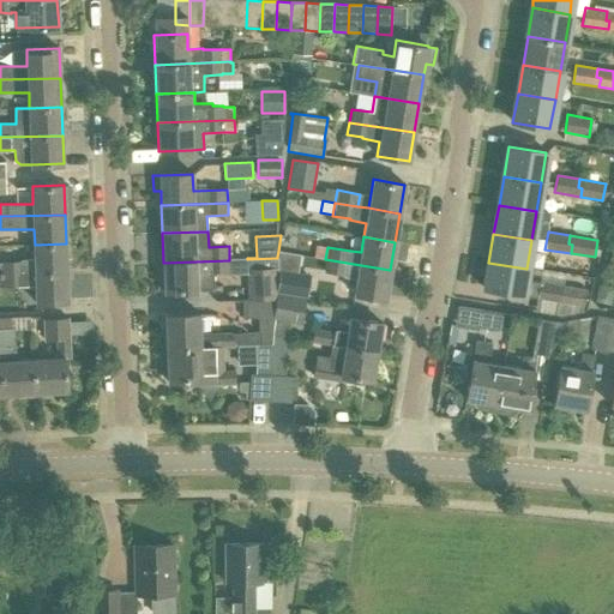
[(1,263),(0,262),(0,275),(1,275),(25,274),(25,275),(36,274),(67,272),(66,244),(35,245),(35,259),(20,259),(20,262),(1,262),(1,263)]
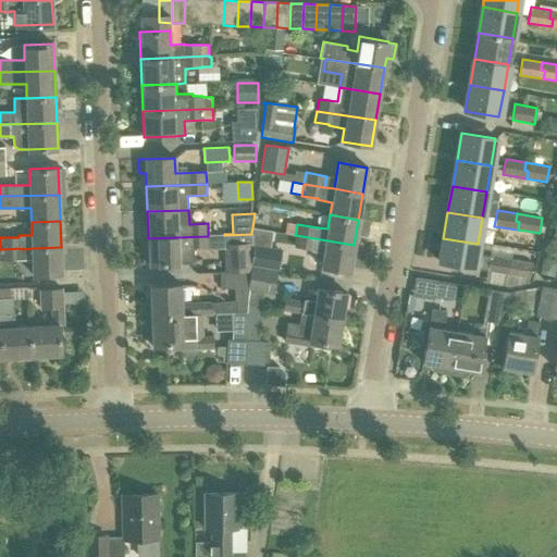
[(354,245),(295,235),(276,232),(274,243),(294,246),(293,248),(311,250),(311,251),(323,254),(321,267),(350,271),(354,245)]
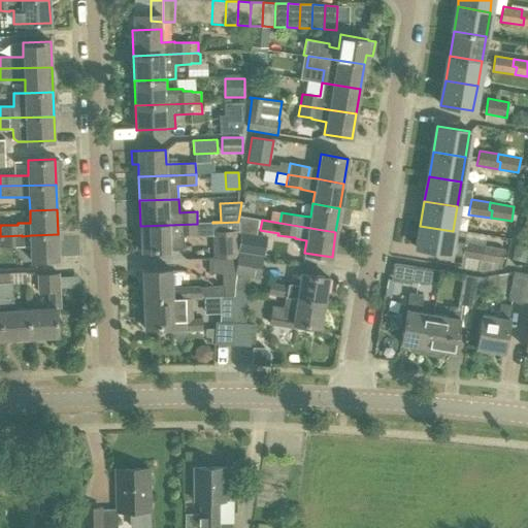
[(237,253),(236,232),(239,231),(238,222),(212,223),(213,231),(212,232),(213,258),(237,257),(237,253)]
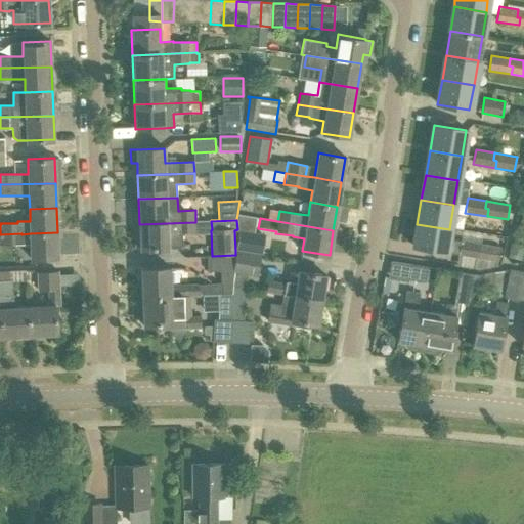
[(195,222),(139,224),(140,249),(181,247),(181,233),(197,232),(195,222)]
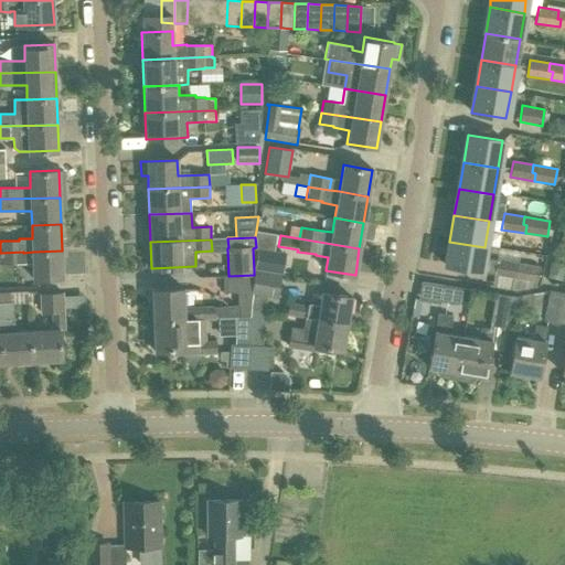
[(482,257),(484,247),(449,242),(446,266),(480,272),(493,275),(491,287),(514,290),(536,287),(540,266),(497,259),(497,260),(482,257)]
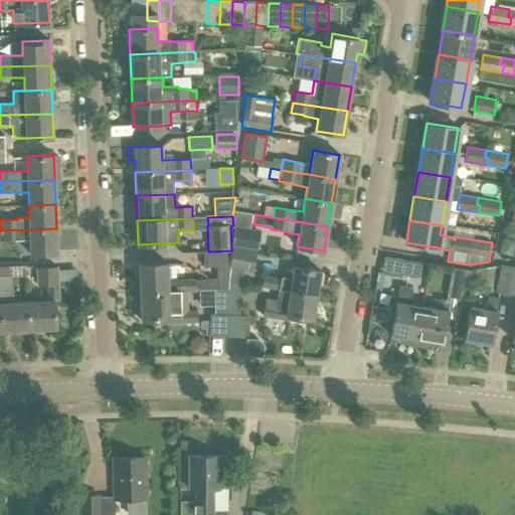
[(234,227),(231,246),(256,250),(260,232),(246,229),(234,227)]
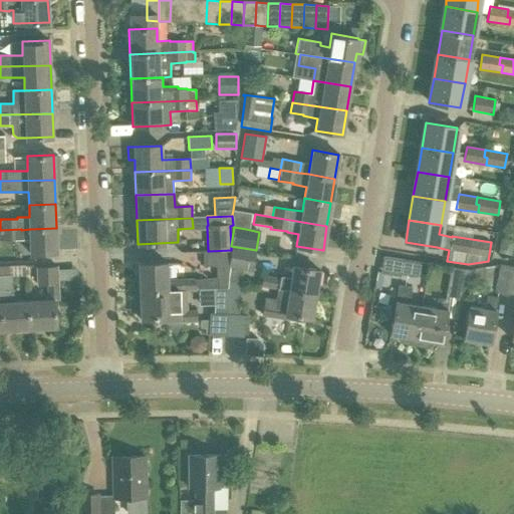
[(56,228),(30,229),(30,253),(57,252),(56,228)]
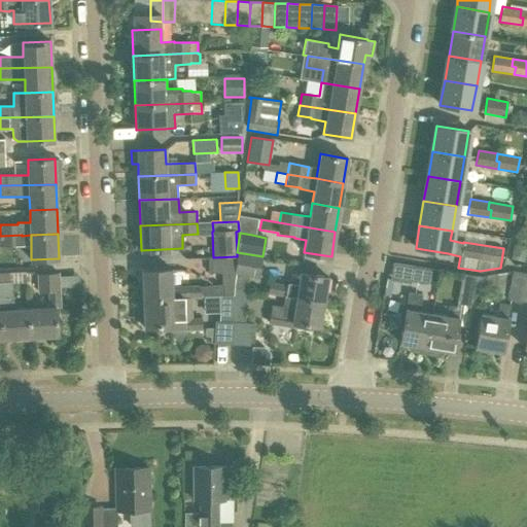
[(22,236),(1,236),(1,247),(22,246),(22,236)]
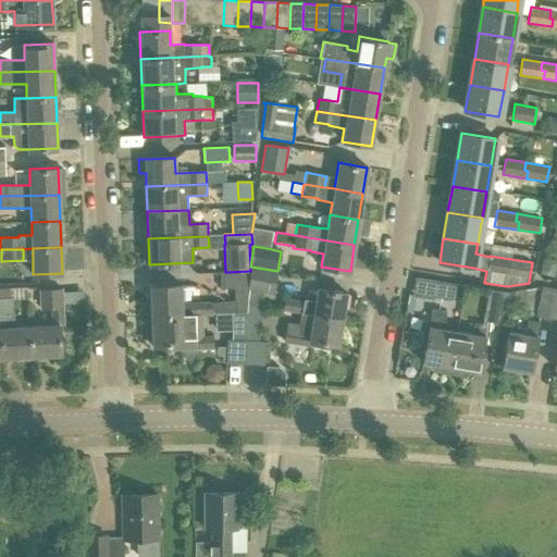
[(273,296),(277,271),(250,267),(250,271),(251,271),(249,285),(248,305),(261,307),(263,294),(273,296)]
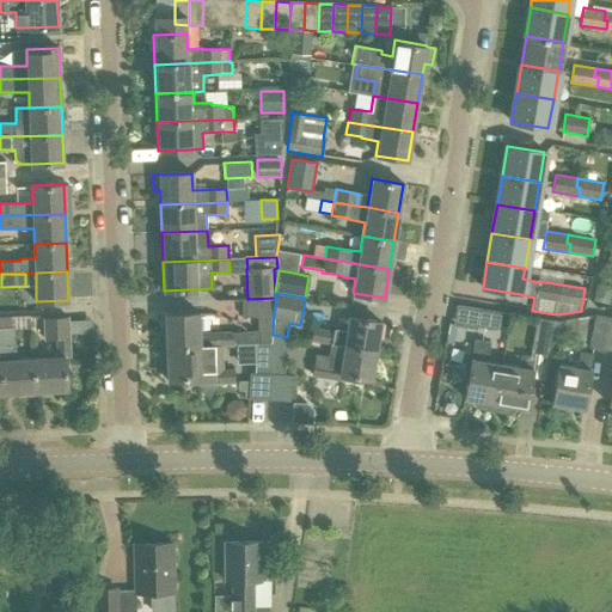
[(273,335),(274,313),(276,298),(275,298),(248,299),(248,300),(242,300),(243,318),(257,317),(258,343),(256,343),(256,344),(271,343),(273,335)]
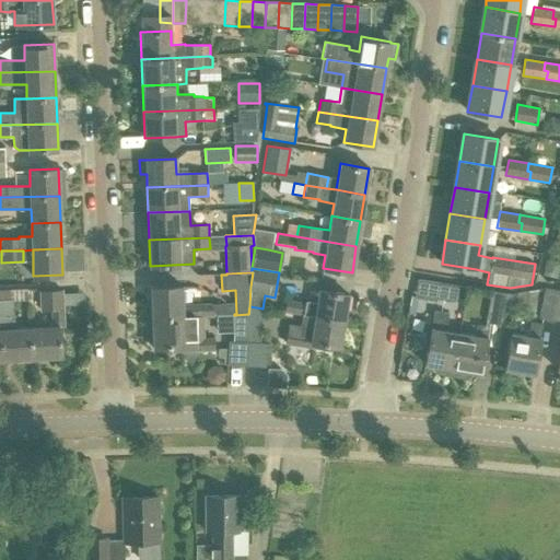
[(465,303),(466,293),(467,288),(439,282),(436,298),(465,303)]
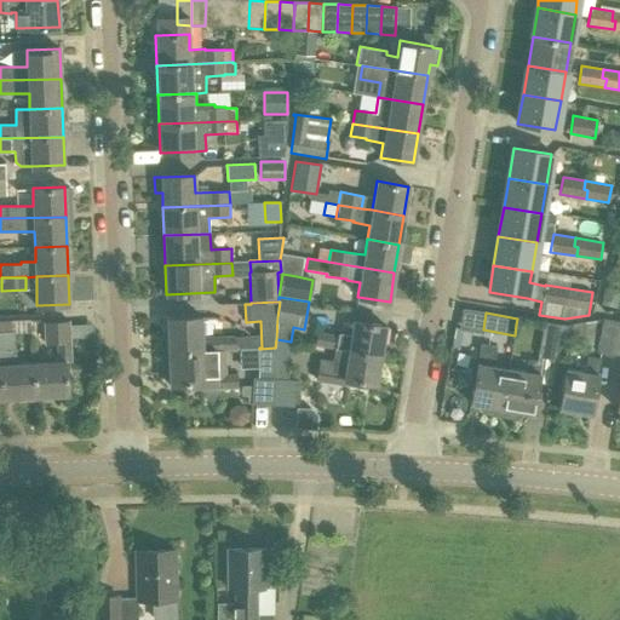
[(619,322),(602,319),(596,352),(614,356),(619,322)]
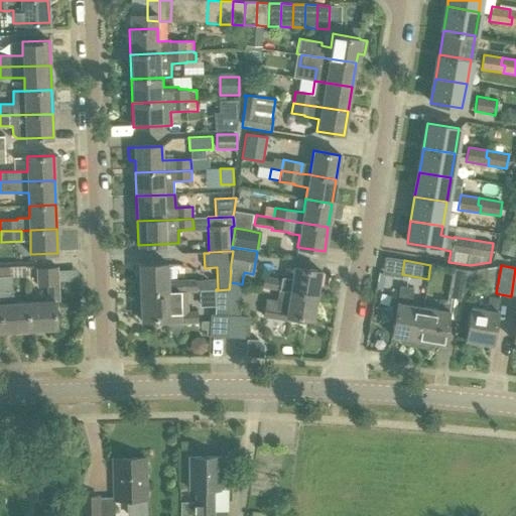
[(139,293),(180,292),(197,292),(197,279),(168,280),(167,266),(138,267),(139,293)]
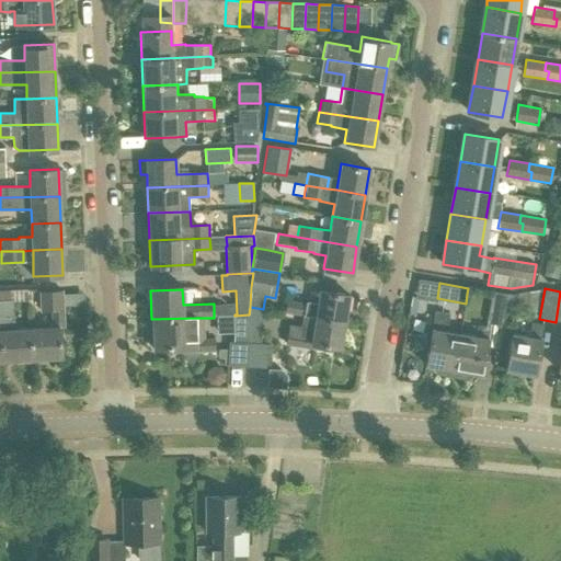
[(344,322),(348,295),(319,289),(317,304),(306,301),(306,302),(287,300),(285,313),(302,317),(344,322)]
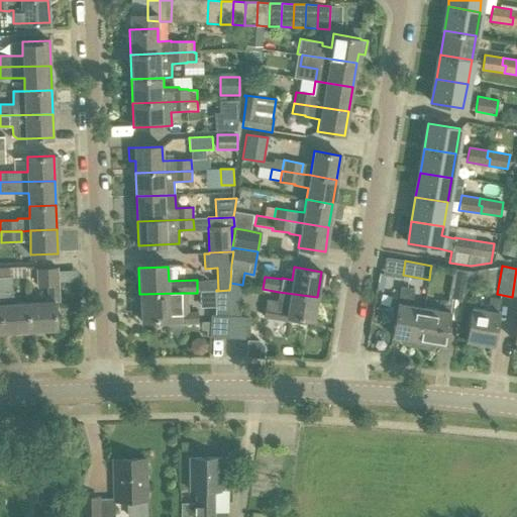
[(29,331),(27,302),(13,303),(12,277),(9,277),(9,268),(0,268),(0,303),(2,332),(29,331)]
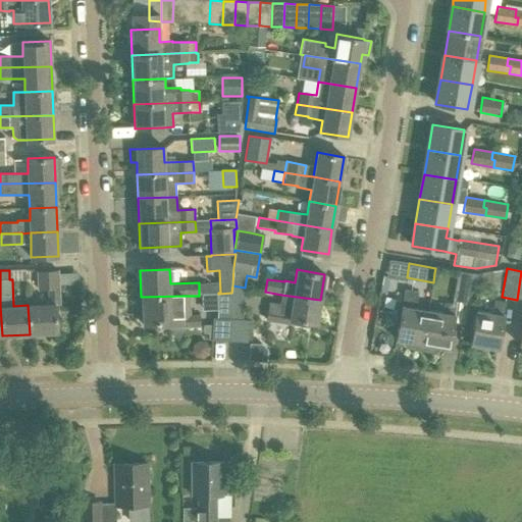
[(28,305),(30,334),(57,332),(55,309),(61,309),(59,284),(80,283),(79,272),(59,273),(59,270),(37,271),(37,290),(47,290),(48,304),(28,305)]
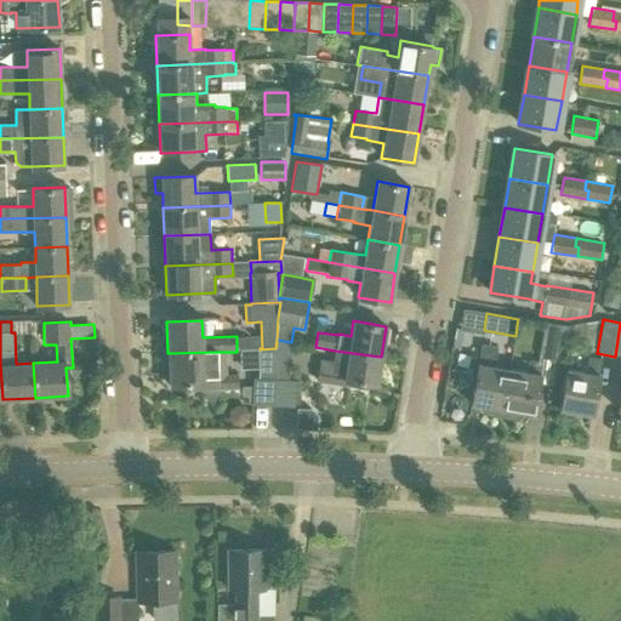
[(562,325),(559,342),(581,342),(592,345),(597,322),(567,326),(562,325)]
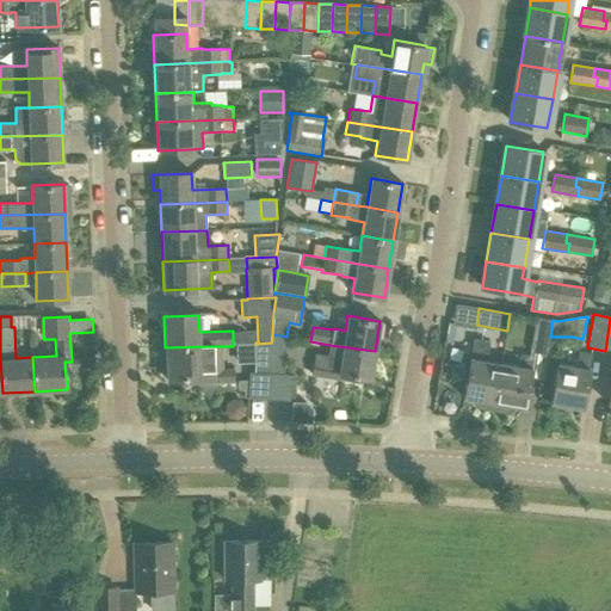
[(536,318),(530,351),(532,351),(547,353),(550,337),(553,320),(536,318)]
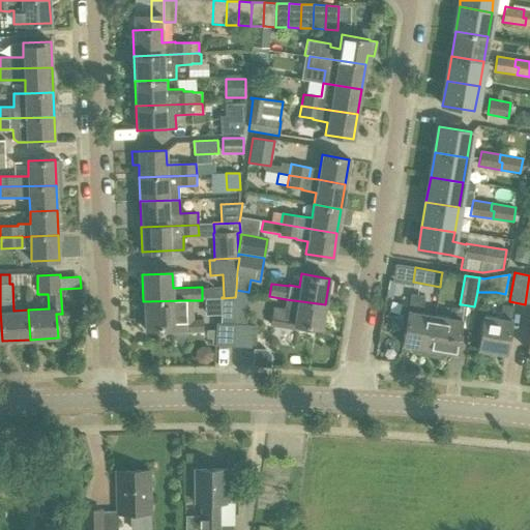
[(246,325),(248,292),(236,290),(235,297),(234,324),(246,325)]
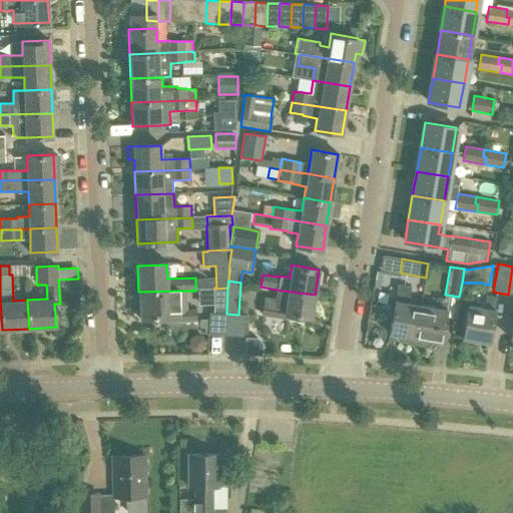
[(395,300),(389,334),(395,335),(400,342),(414,345),(415,338),(420,305),(408,302),(411,287),(398,285),(395,300)]
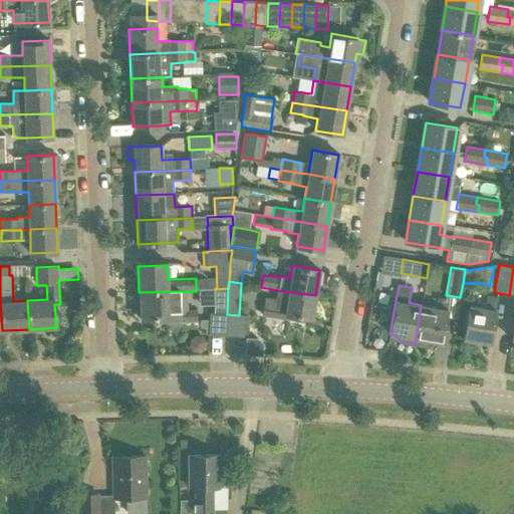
[(226,325),(227,314),(228,288),(215,289),(213,313),(210,313),(209,325),(226,325)]
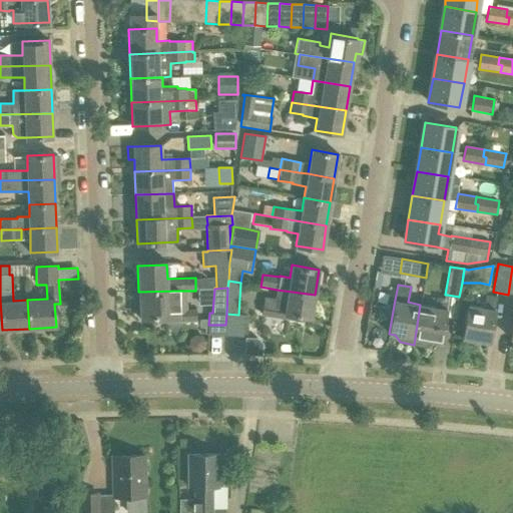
[(311,318),(315,295),(277,290),(275,299),(265,297),(264,304),(261,315),(275,318),(303,323),(304,317),(311,318)]
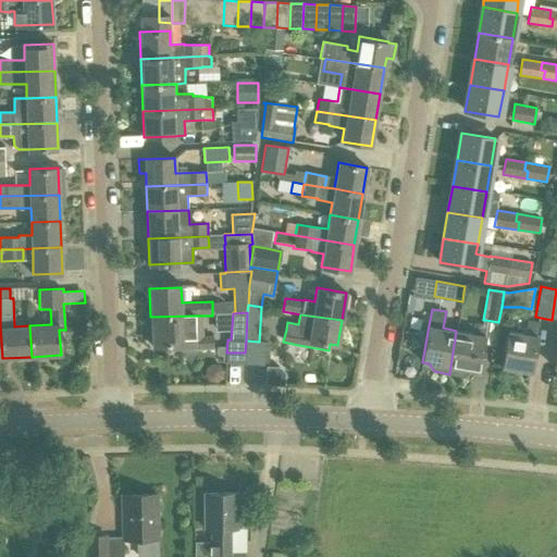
[(195,316),(150,317),(151,346),(164,345),(164,351),(213,349),(213,335),(195,336),(195,316)]
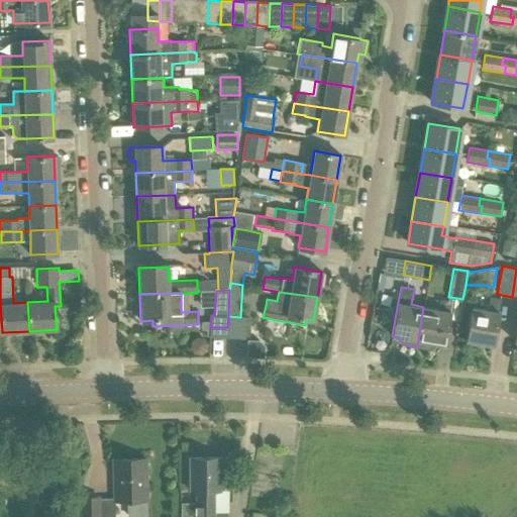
[(499,311),(501,299),(490,297),(487,309),(472,307),(466,341),(493,345),(498,311),(499,311)]
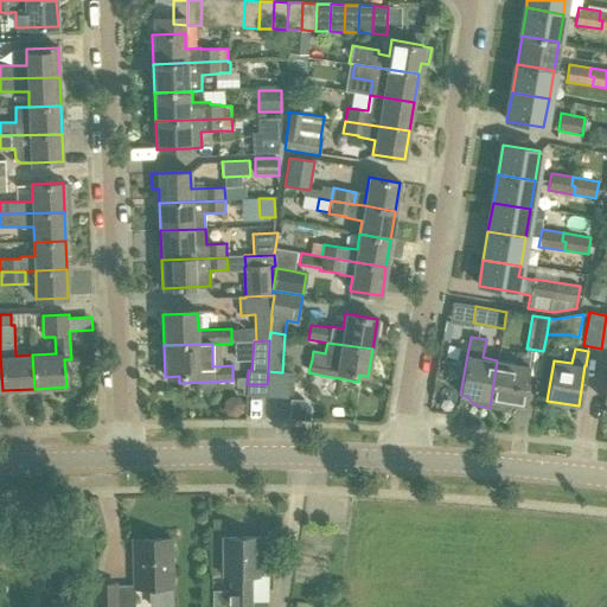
[(491,400),(490,408),(506,410),(516,404),(521,406),(526,375),(528,365),(529,365),(530,355),(529,353),(517,352),(515,363),(497,360),(491,400)]
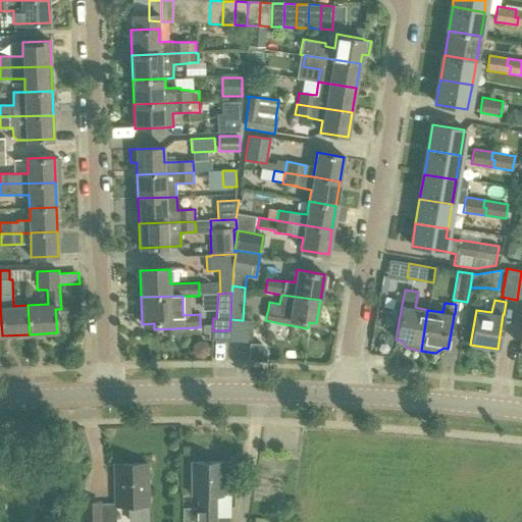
[(218,346),(201,345),(200,359),(217,360),(218,346)]
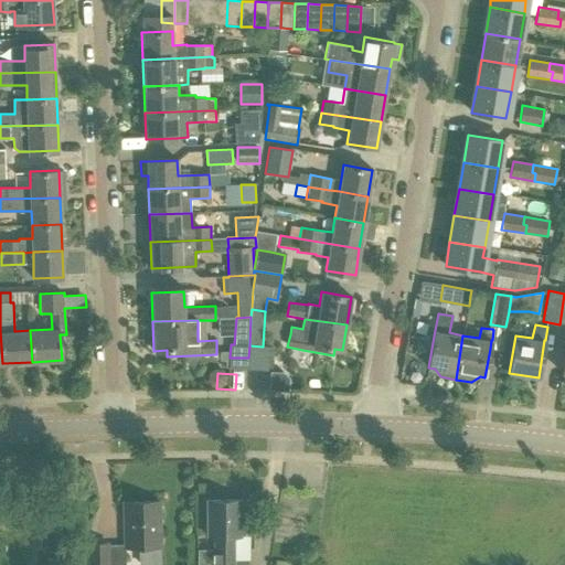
[(235,564),(235,536),(241,536),(241,500),(206,500),(208,536),(213,536),(213,564),(235,564)]
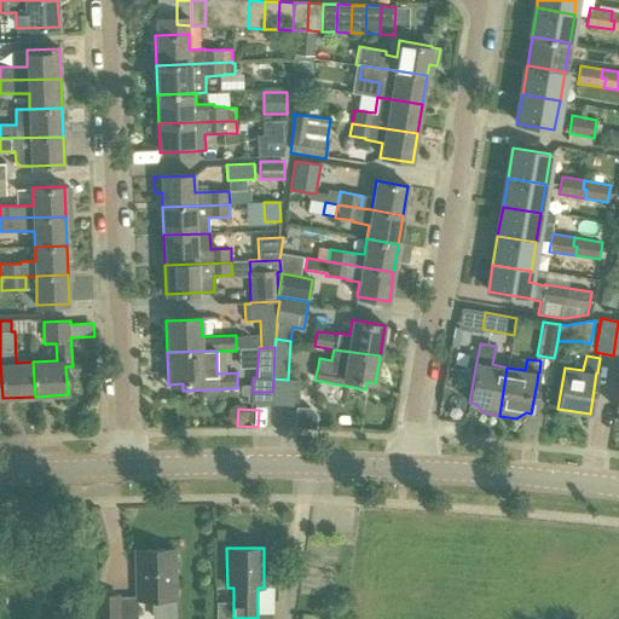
[(174,549),(136,550),(137,596),(137,600),(138,600),(152,600),(152,617),(175,615),(175,600),(174,549)]
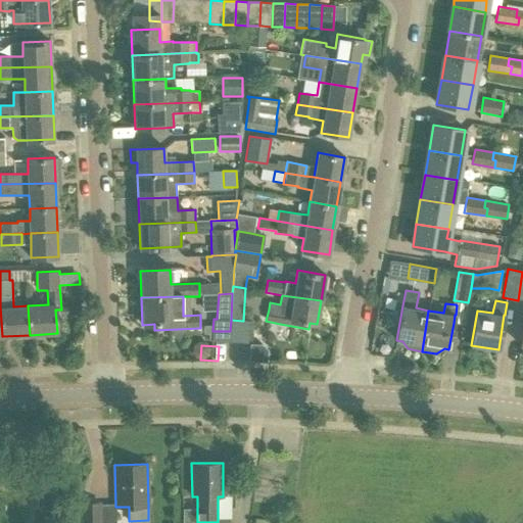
[(101,522),(101,505),(101,502),(81,502),(81,522),(101,522)]
